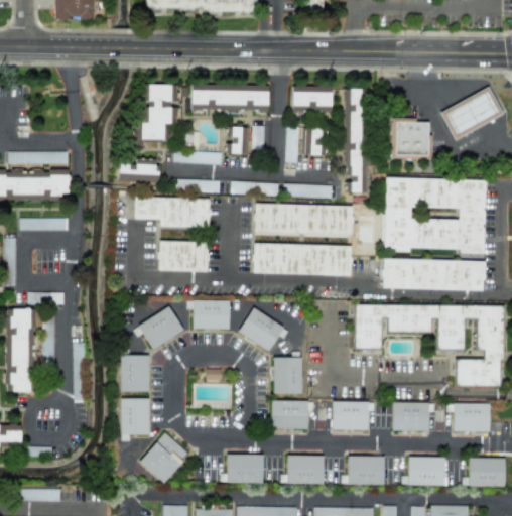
[(55,0),(56,19),(96,18),(95,8),(98,8),(98,1),(99,1),(98,0),(55,0)]
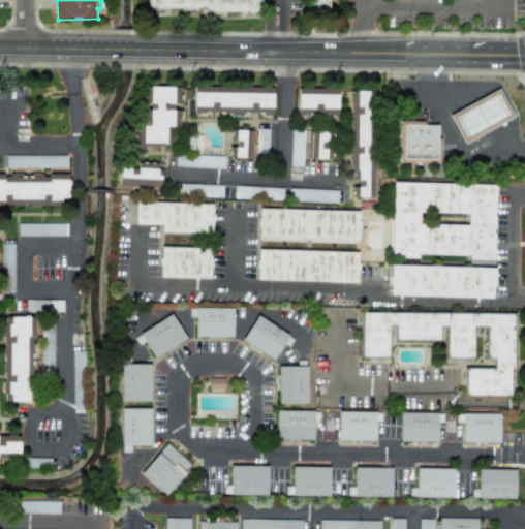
[(265,0),(150,0),(150,11),(265,11),(265,0)]
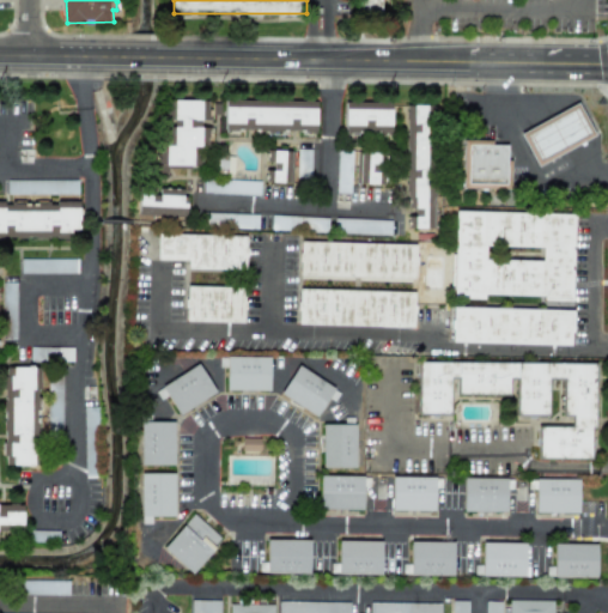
[(384,0),(359,0),(360,13),(385,12),(384,0)]
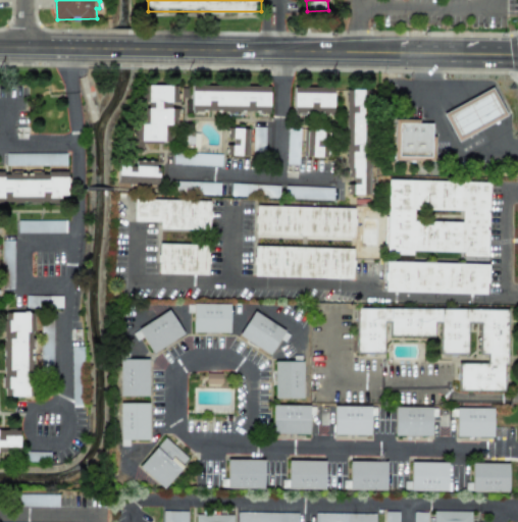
[(151,108),(144,108),(144,124),(137,124),(136,148),(147,148),(147,144),(172,145),(172,125),(180,125),(182,86),(151,85),(151,108)]
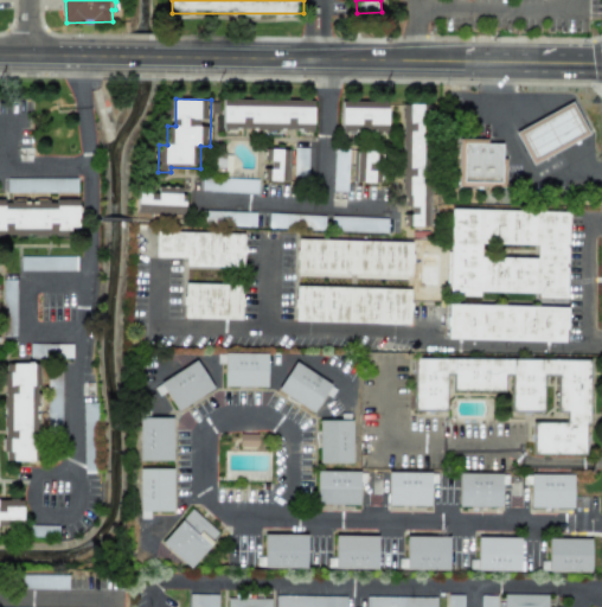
[(316,131),(316,100),(226,100),(226,131),(316,131)]
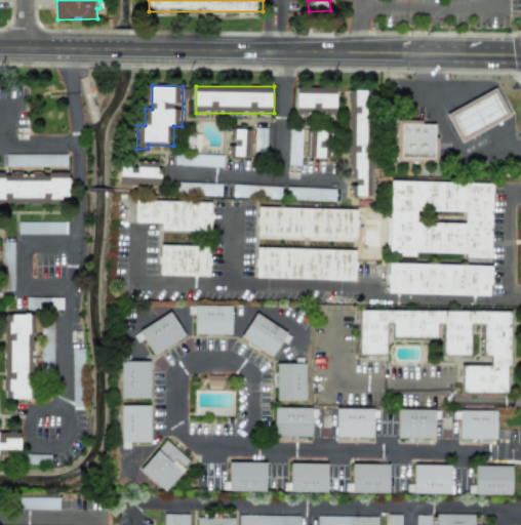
[(298,87),(298,115),(337,116),(338,88),(298,87)]
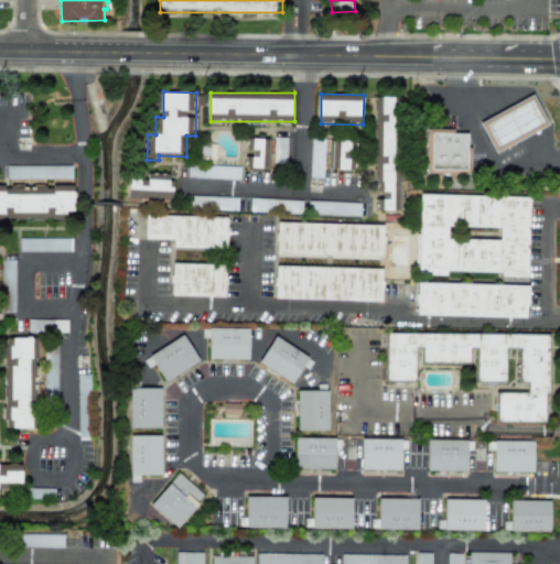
[(496,152),(551,127),(537,96),(482,121),(496,152)]
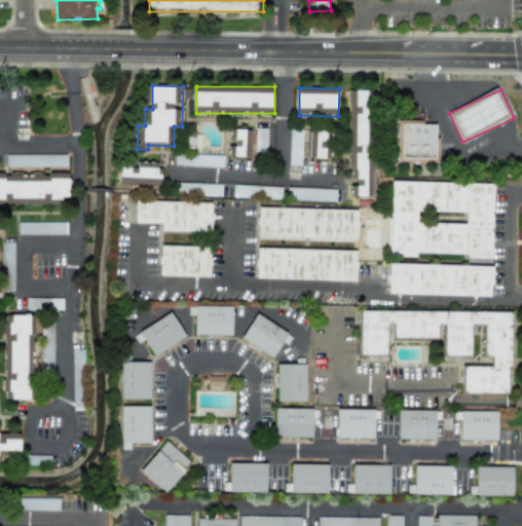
[(351,196),(375,196),(375,90),(351,90),(351,196)]
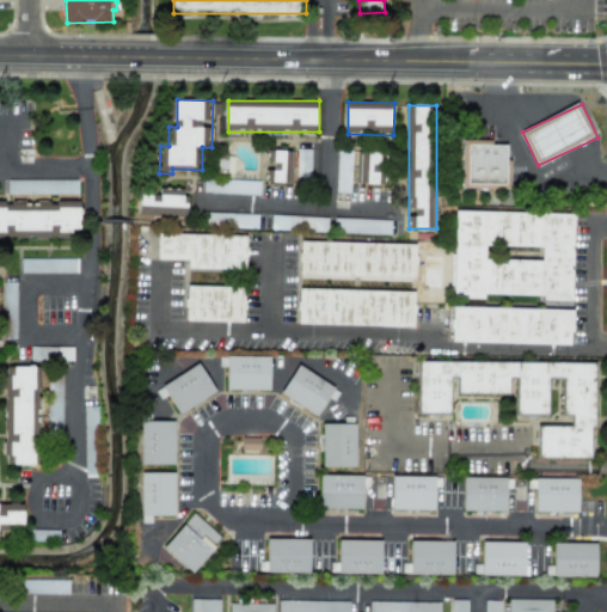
[(510,145),(495,145),(495,140),(465,140),(465,189),(510,190),(510,145)]
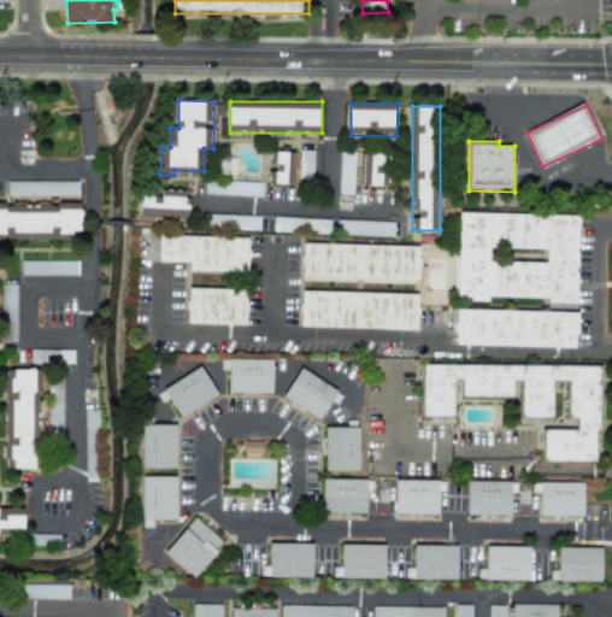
[(317,150),(302,150),(302,178),(317,178),(317,150)]
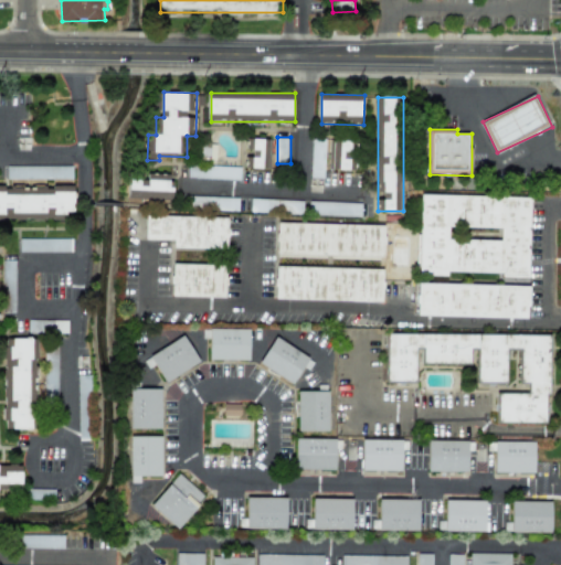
[(274,139),(249,138),(247,168),(274,169),(274,139)]
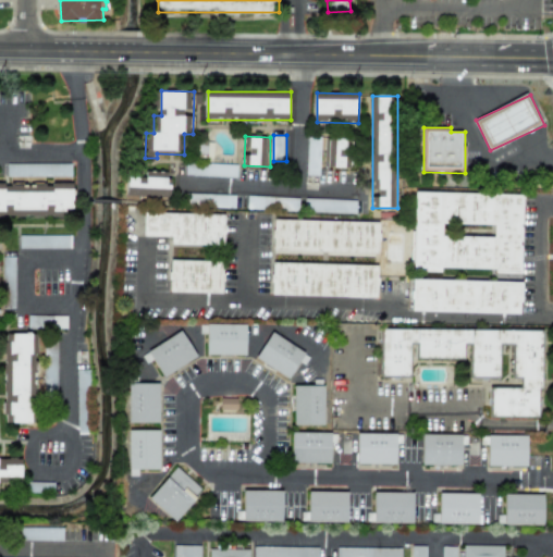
[(347,137),(330,137),(329,168),(347,168),(347,137)]
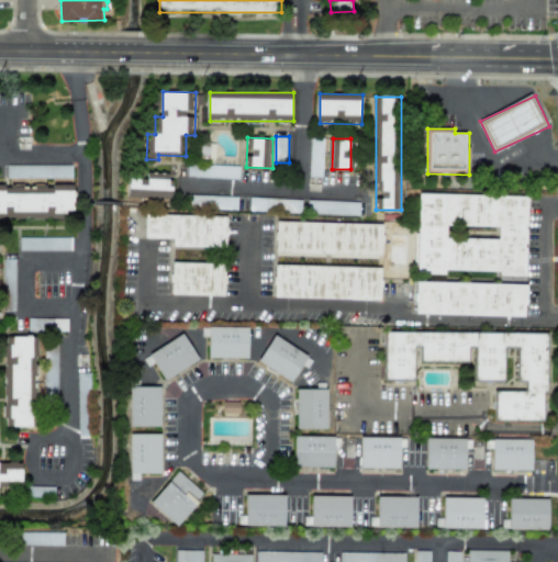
[(243,166),(190,165),(190,178),(242,179),(243,166)]
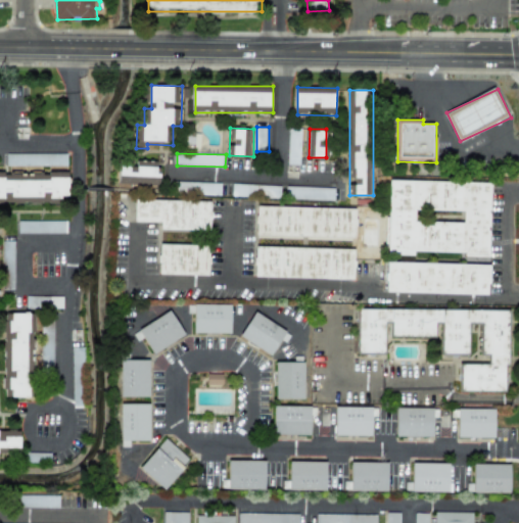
[(54,154),(54,163),(68,163),(69,154),(54,154)]
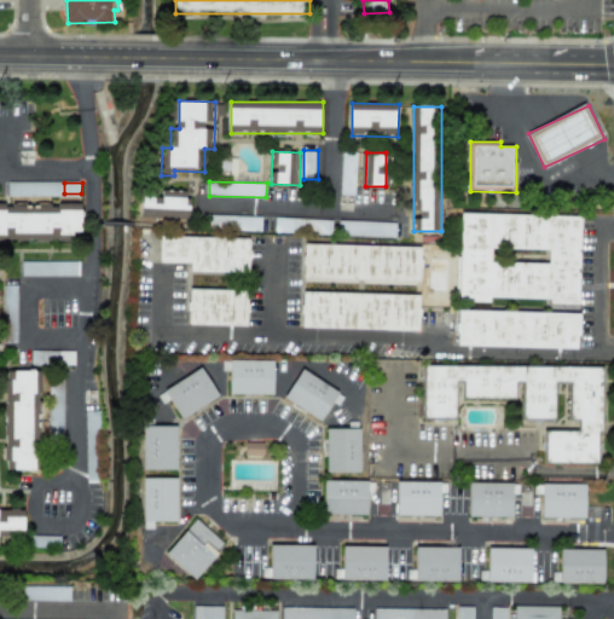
[(192,194),(144,192),(143,218),(191,219),(192,194)]
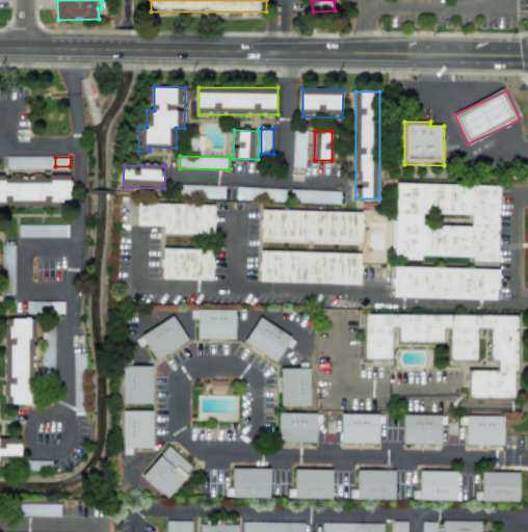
[(72,177),(0,175),(0,206),(64,208),(64,200),(72,201),(72,177)]
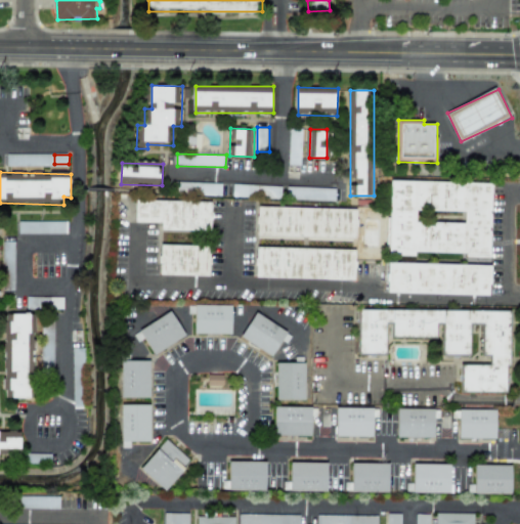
[(493,183),(392,180),(390,253),(491,255),(493,183)]
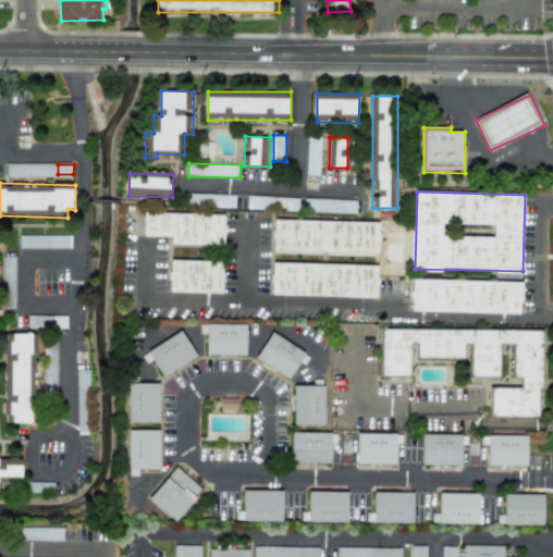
[(238,207),(238,195),(191,195),(191,206),(238,207)]
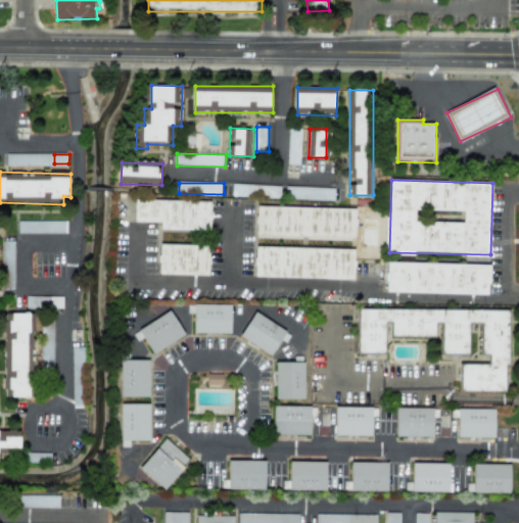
[(235,195),(260,196),(261,185),(235,184),(235,195)]
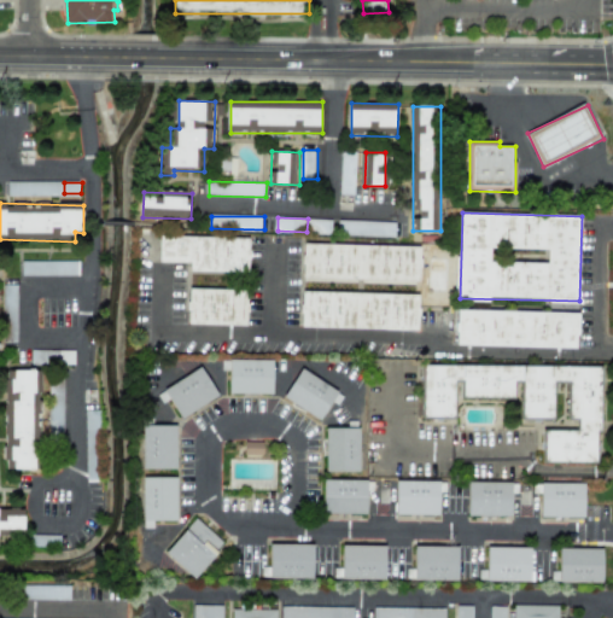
[(342,234),(398,237),(398,222),(342,221),(342,234)]
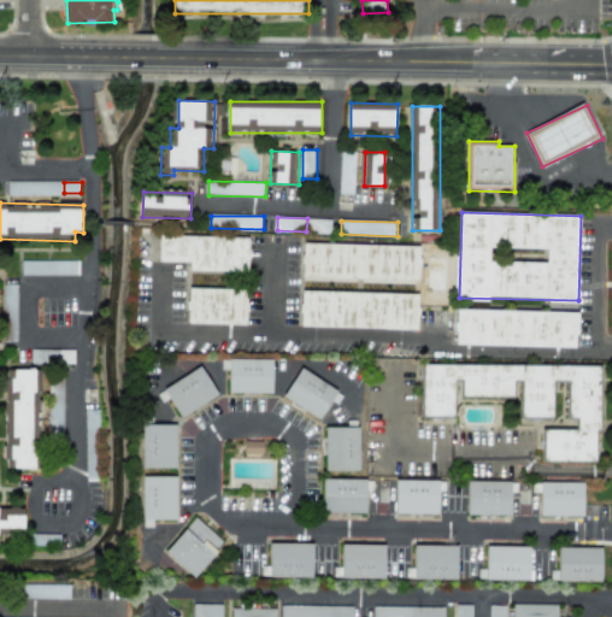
[(192,263),(192,271),(251,272),(252,239),(162,236),(162,262),(192,263)]
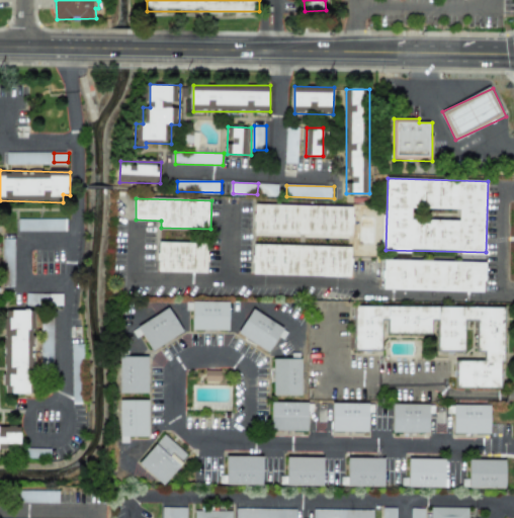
[(256,235),(354,237),(355,206),(256,204),(256,235)]
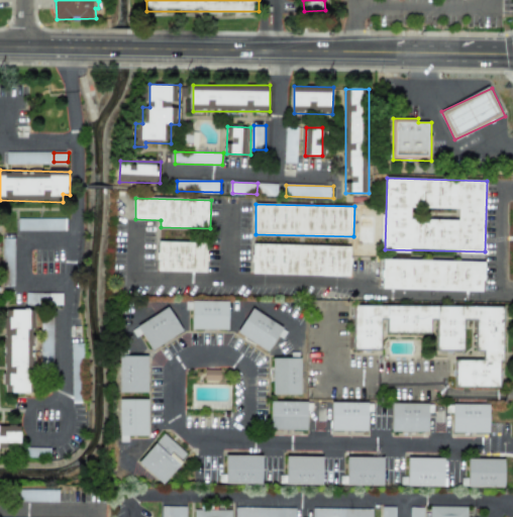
[(21,230),(69,231),(69,219),(21,218),(21,230)]
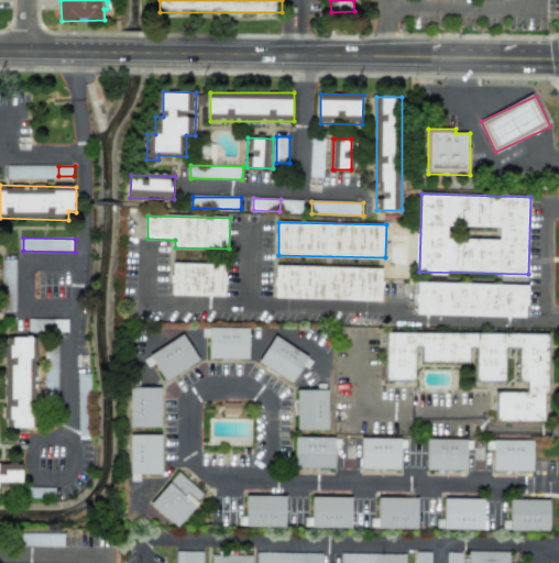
[(18,260),(6,260),(6,312),(19,312),(18,260)]
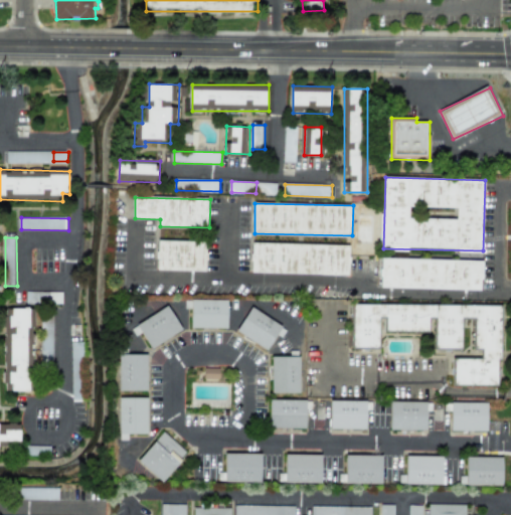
[(159,271),(207,271),(207,240),(159,240),(159,271)]
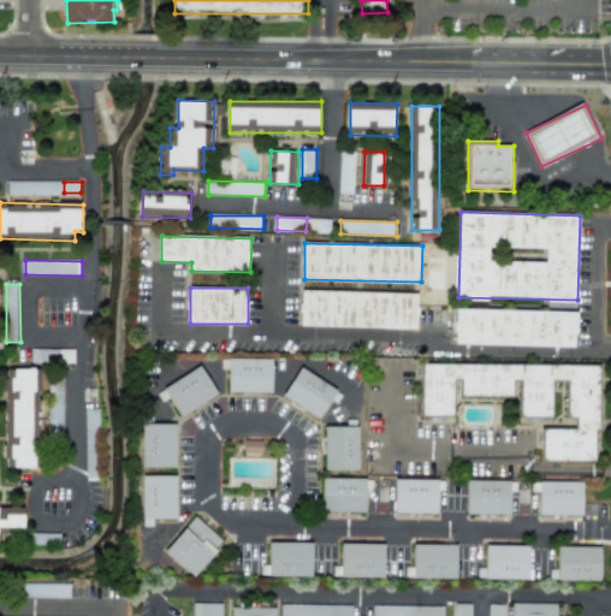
[(302,326),(420,329),(421,294),(303,291),(302,326)]
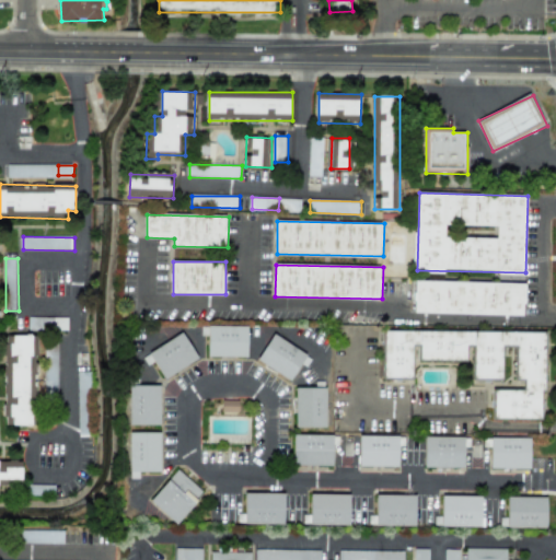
[(415,313),(526,316),(526,283),(416,281),(415,313)]
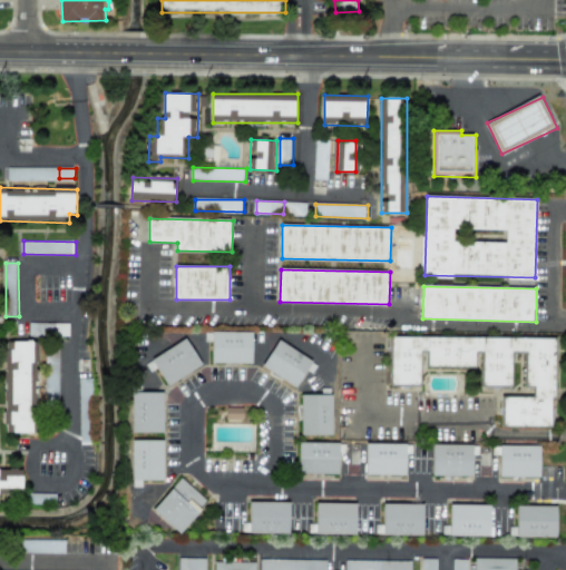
[(71,324),(50,323),(50,335),(71,336),(71,324)]
